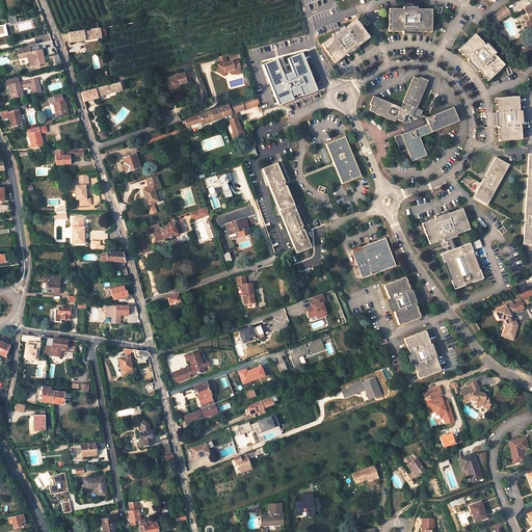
[(503,7),(491,15),(497,22),(508,15),(506,11),(508,9),(506,5),(503,7)]
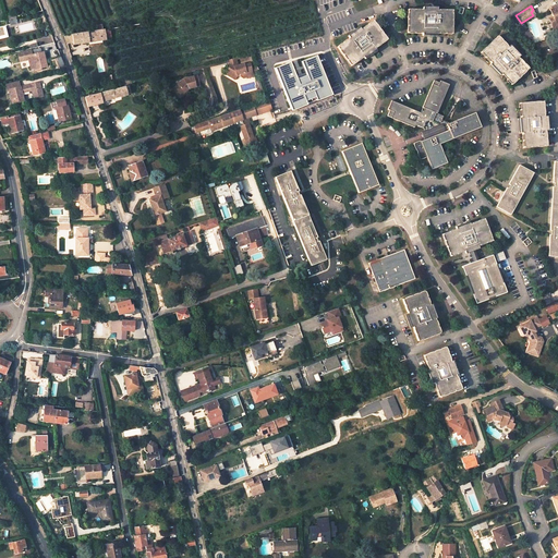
[(432,36),(437,36),(437,33),(451,33),(452,10),(437,10),(437,8),(422,8),(422,10),(407,10),(407,34),(422,33),(422,36),(429,36),(432,36)]
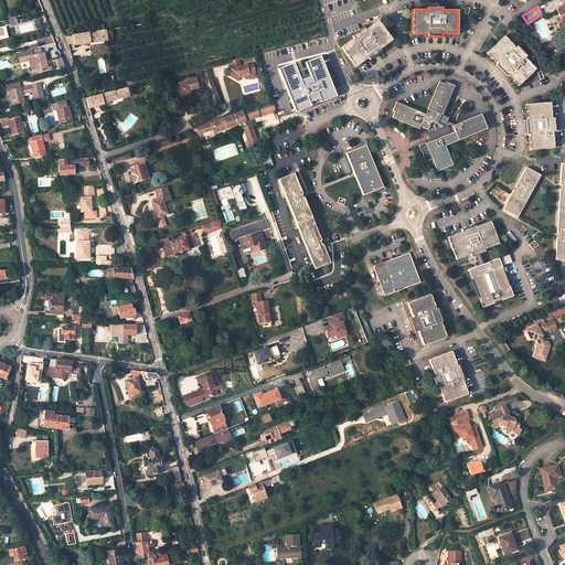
[(376,55),(381,52),(380,51),(392,41),(388,36),(377,22),(376,23),(365,31),(364,29),(352,38),(353,40),(348,44),(341,49),(348,57),(355,68),(368,59),(370,61),(373,59),(376,55)]
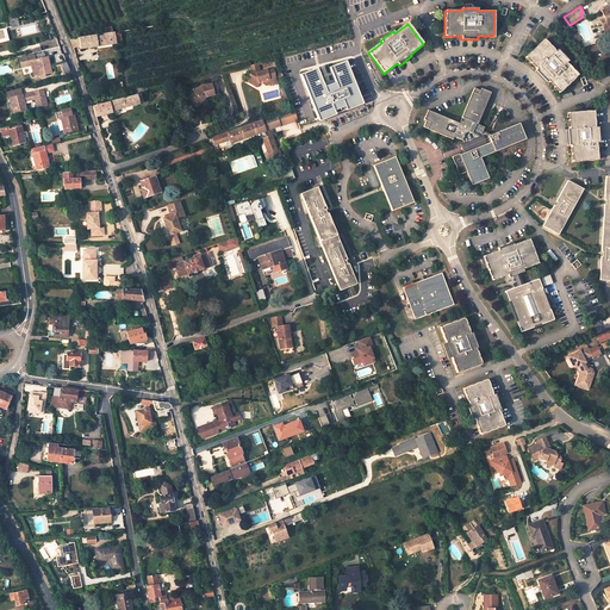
[(73,50),(116,44),(114,33),(112,33),(107,35),(69,41),(73,50)]
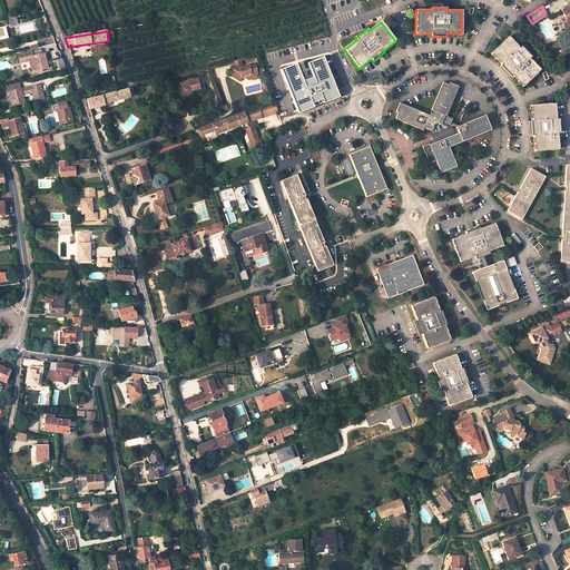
[(531,57),(520,47),(519,48),(509,37),(491,53),(501,65),(499,67),(510,77),(511,76),(522,87),(540,70),(529,59),(531,57)]
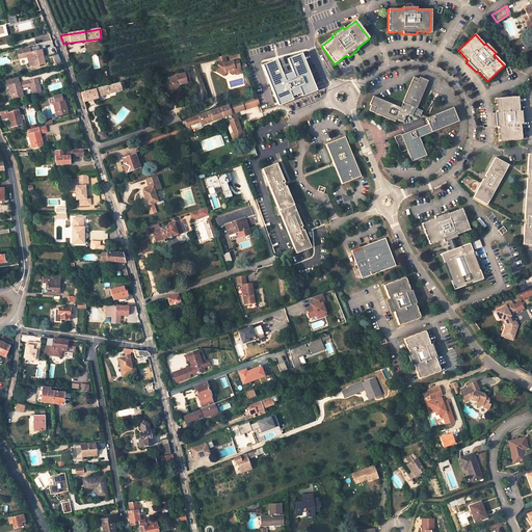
[(44,63),(41,51),(40,51),(38,47),(29,49),(29,51),(27,52),(27,49),(19,51),(20,56),(25,55),(25,57),(28,56),(31,67),(44,63)]
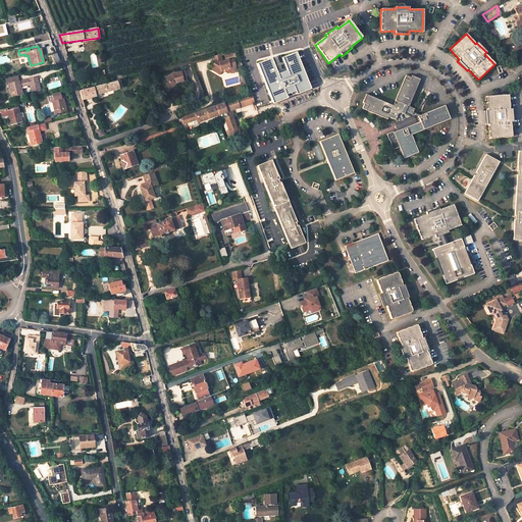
[(271,58),(257,64),(273,104),(286,99),(284,96),(295,92),(297,96),(311,90),(296,52),(281,58),(286,70),(278,74),(271,58)]
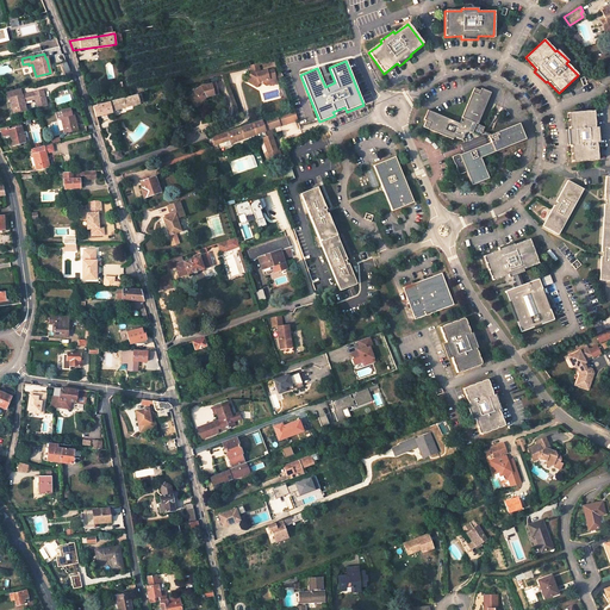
[(69,73),(66,63),(61,64),(63,68),(61,68),(64,78),(70,75),(69,73)]
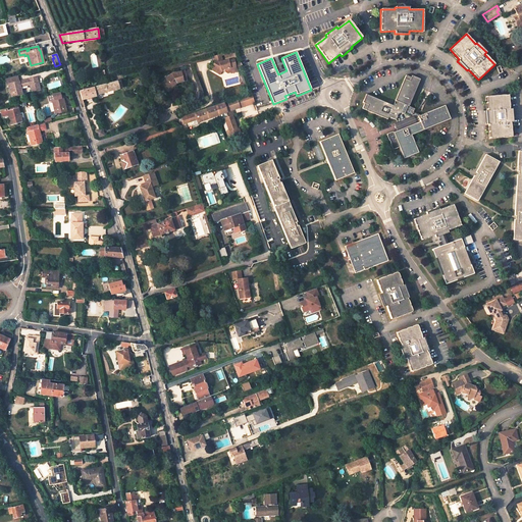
[(220,54),(213,56),(215,61),(211,68),(219,73),(221,70),(221,68),(224,68),(225,70),(227,72),(231,71),(230,70),(237,69),(233,59),(228,61),(228,59),(222,61),(220,54)]
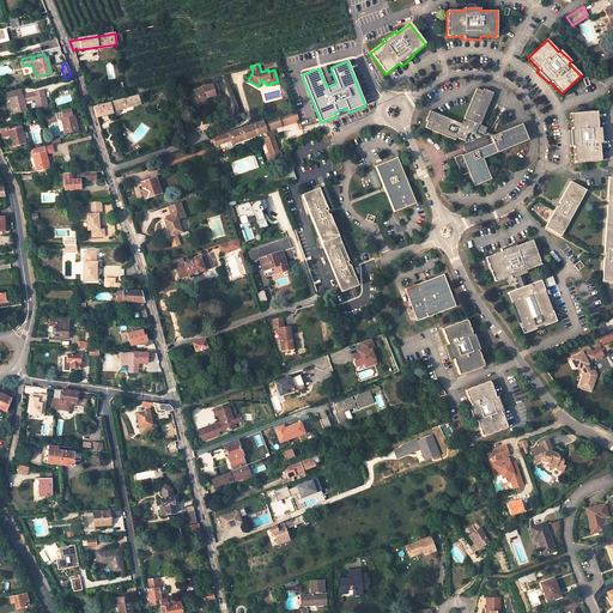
[(202,86),(189,98),(198,105),(207,97),(219,93),(217,83),(202,86)]
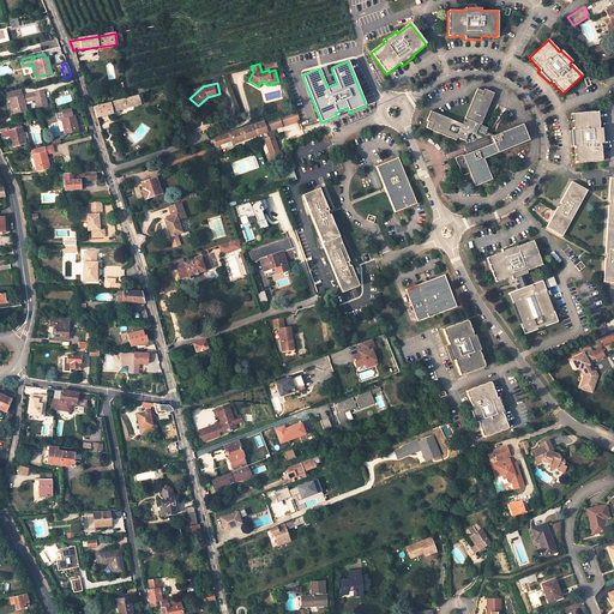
[(480,125),(493,94),(483,89),(482,91),(477,88),(475,91),(464,118),(467,119),(465,122),(464,122),(463,122),(462,124),(431,110),(427,120),(429,121),(426,127),(452,138),(453,136),(462,139),(464,132),(468,131),(469,131),(474,122),(480,125)]
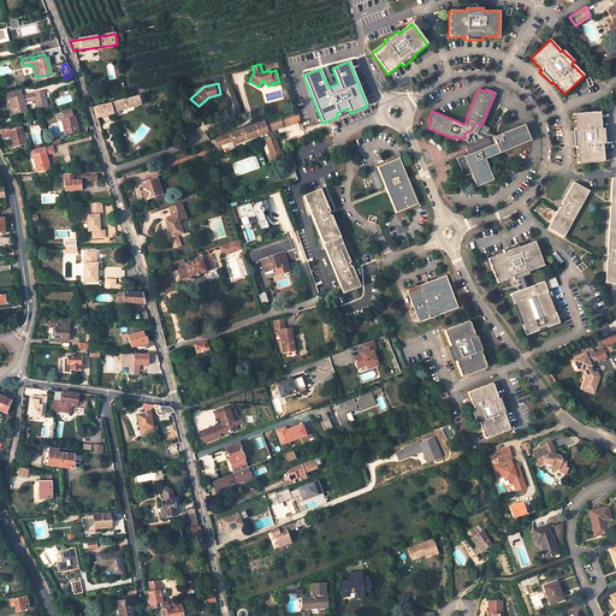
[(15,114),(27,112),(24,104),(23,96),(21,90),(13,92),(16,99),(10,100),(15,114)]
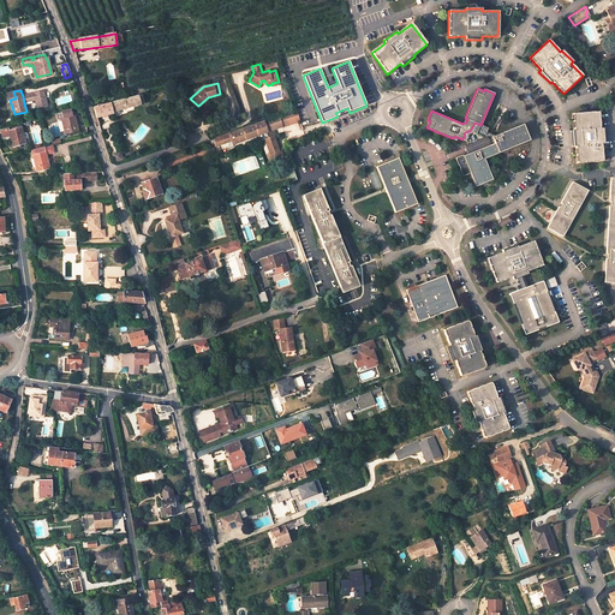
[(37,93),(23,96),(24,103),(35,100),(37,109),(47,107),(45,97),(39,99),(37,93)]
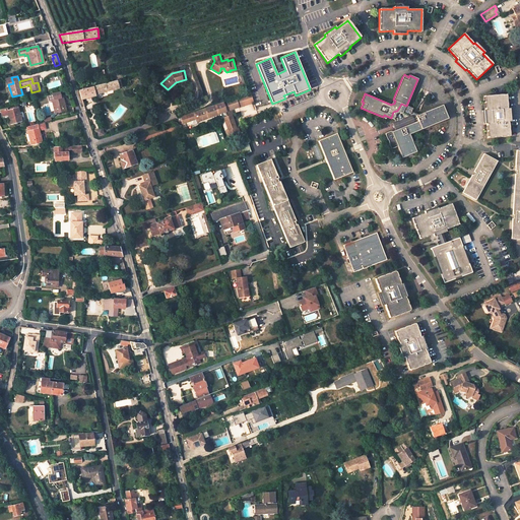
[(81,101),(95,96),(95,95),(107,92),(106,91),(118,88),(116,81),(105,84),(78,91),(81,101)]
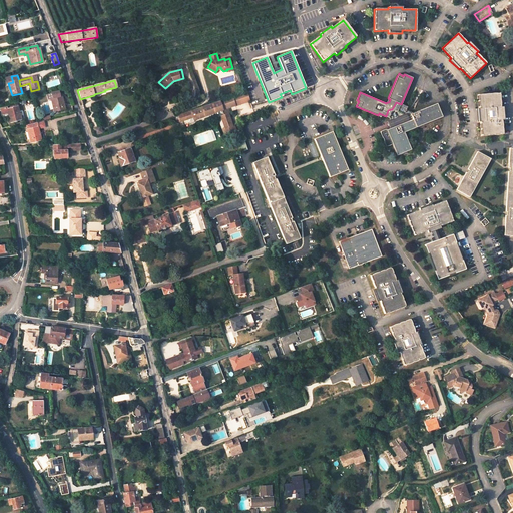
[(58,92),(49,94),(54,112),(64,109),(60,96),(59,96),(58,92)]
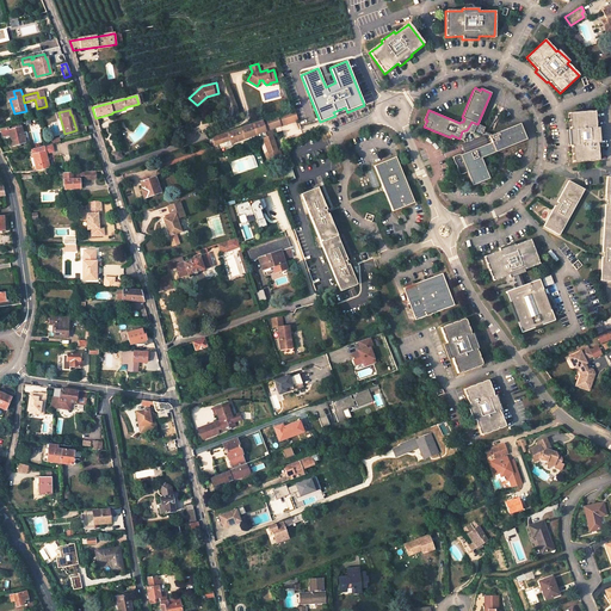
[(283,112),(276,115),(281,125),(287,123),(283,112)]
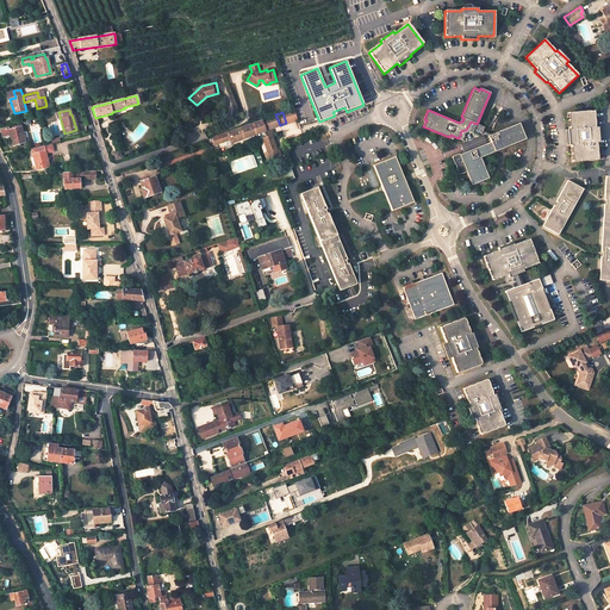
[(566,130),(566,134),(567,145),(570,145),(571,162),(589,161),(597,160),(596,157),(596,144),(598,144),(596,128),(595,129),(593,124),(592,112),(567,113),(568,130),(566,130)]
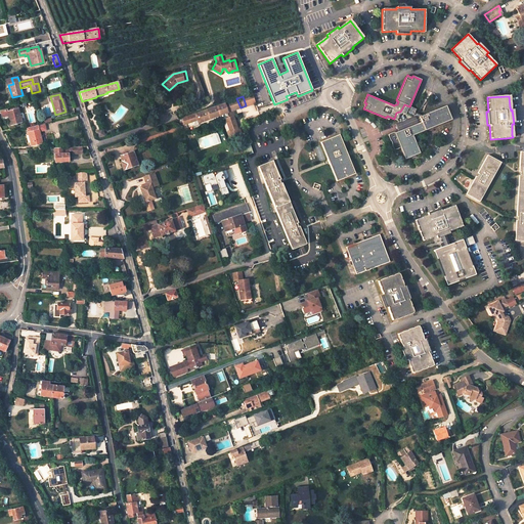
[(199,123),(231,111),(241,107),(236,98),(182,119),(178,120),(180,125),(184,124),(190,122),(191,126),(193,127),(197,125),(198,124),(198,123),(199,123)]
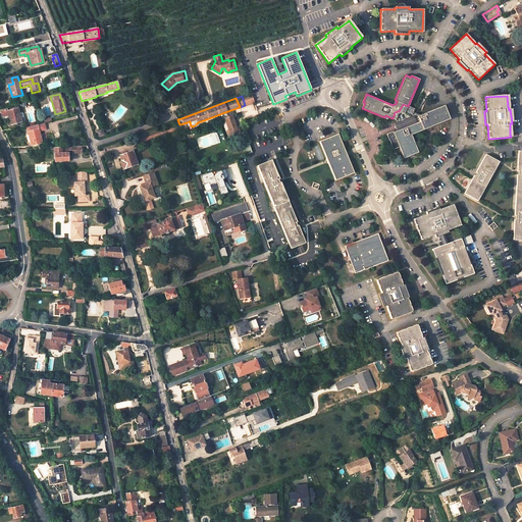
[(383,133),(389,148),(396,146),(400,157),(415,151),(408,134),(420,128),(447,117),(441,104),(413,115),(415,112),(410,110),(411,107),(408,106),(403,104),(399,111),(398,111),(395,112),(393,118),(394,121),(389,122),(393,128),(383,133)]
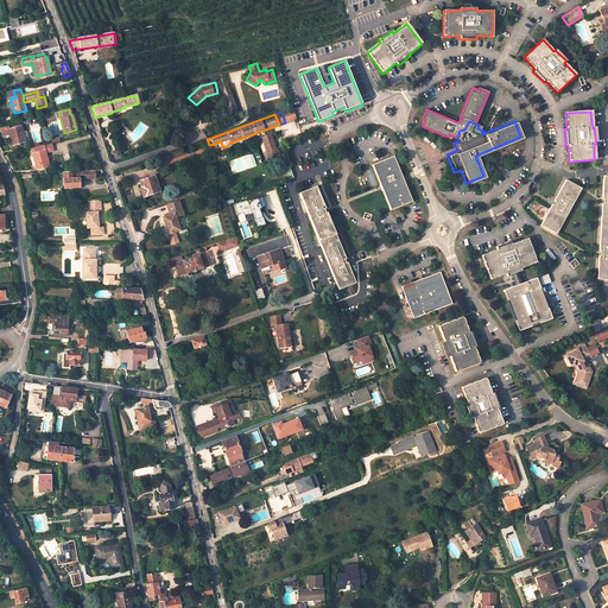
[(8,127),(1,128),(2,137),(10,134),(12,145),(25,141),(21,127),(8,130),(8,127)]
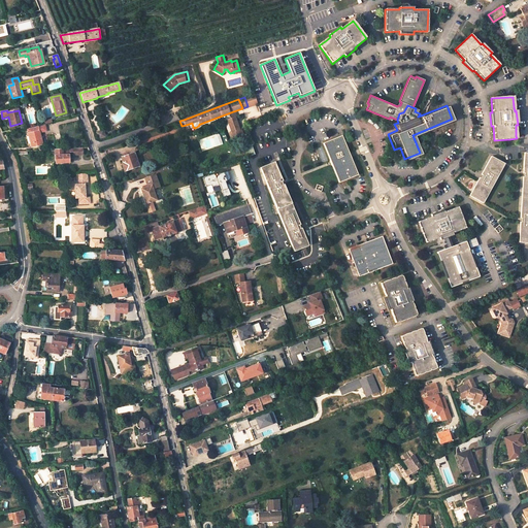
[(231,129),(231,130),(229,131),(231,137),(242,133),(240,127),(239,128),(238,125),(238,124),(237,120),(235,119),(235,117),(236,117),(234,111),(233,111),(222,116),(224,122),(226,121),(225,123),(227,129),(229,130),(231,129)]
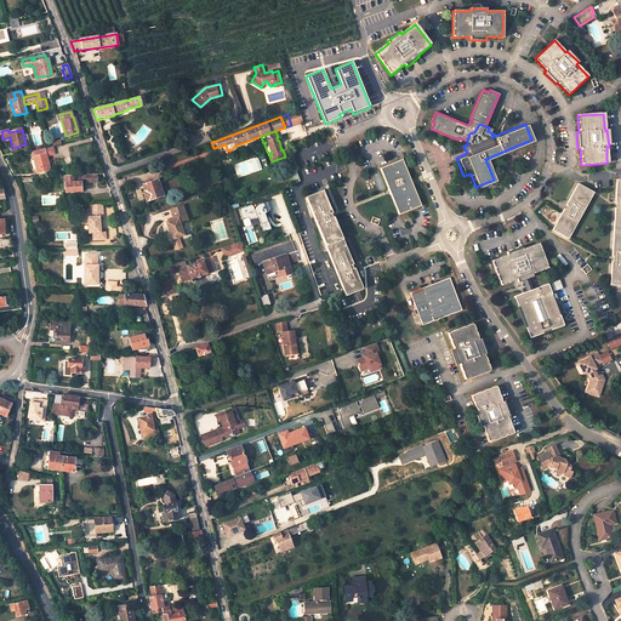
[(33,158),(38,174),(50,170),(46,155),(55,154),(52,146),(44,148),(32,151),(33,158)]
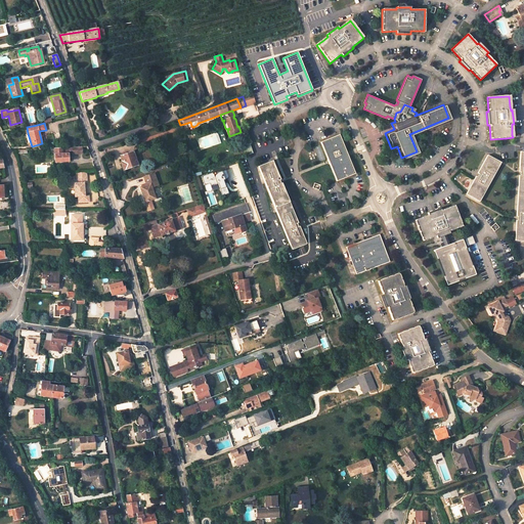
[(95,131),(97,137),(103,135),(101,129),(95,131)]
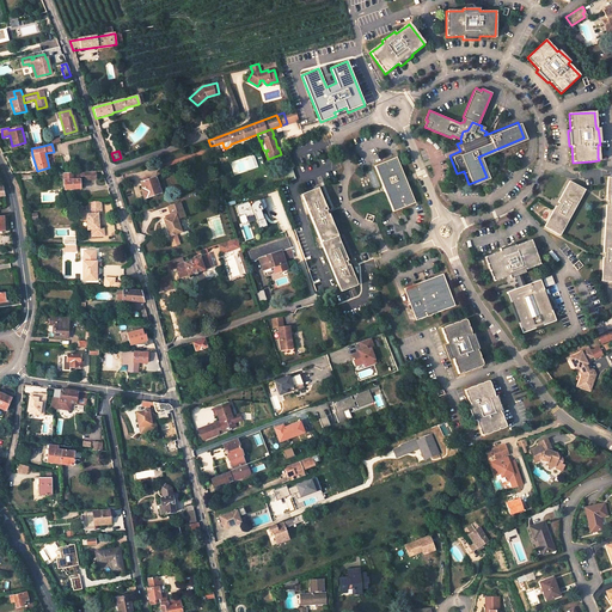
[(396,212),(417,202),(409,181),(408,182),(407,178),(408,178),(399,157),(378,166),(386,189),(396,212)]
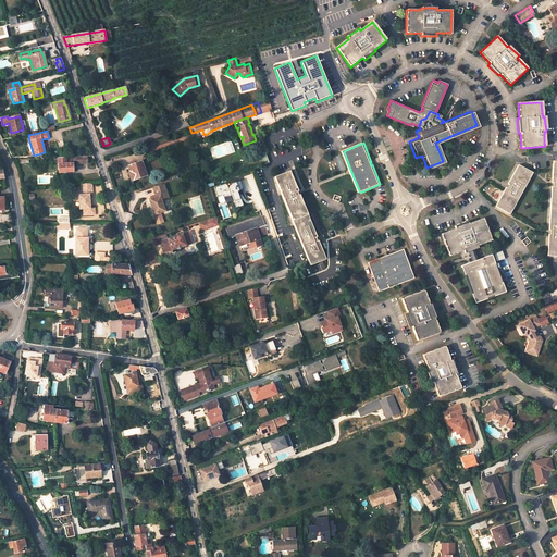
[(62,158),(58,158),(58,160),(59,173),(73,172),(72,160),(77,160),(76,157),(62,158)]
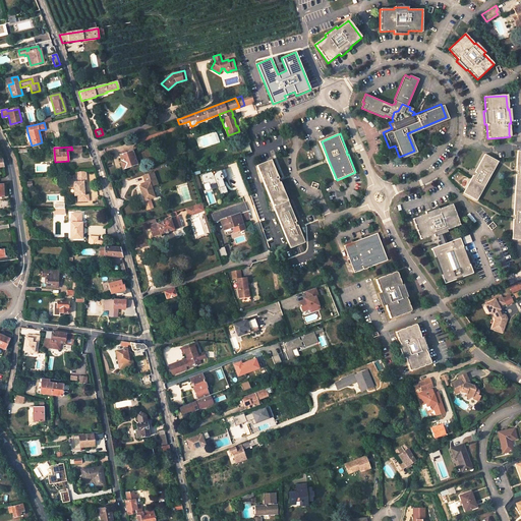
[(312,152),(314,158),(322,156),(319,150),(312,152)]
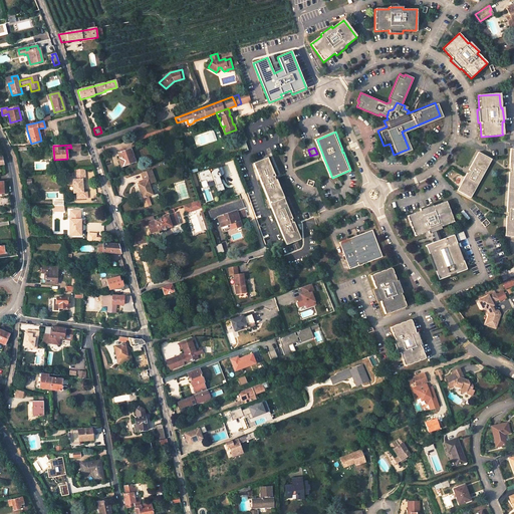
[(118,154),(120,160),(118,161),(120,167),(136,162),(131,149),(118,154)]
